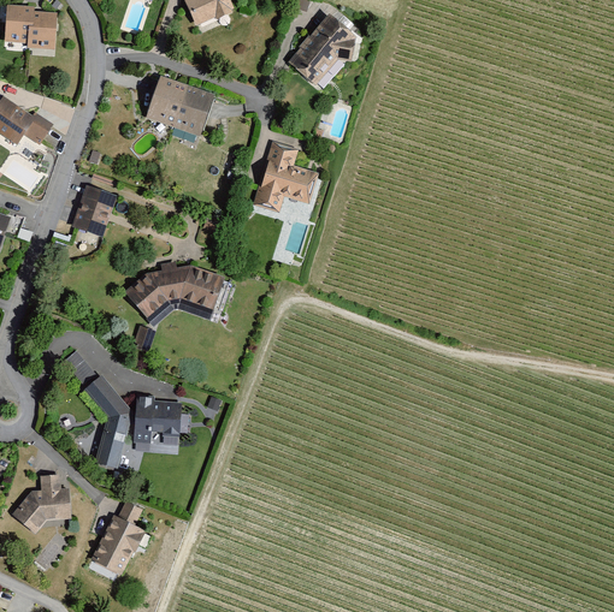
[(184,0),(195,24),(231,9),(226,0),(184,0)]
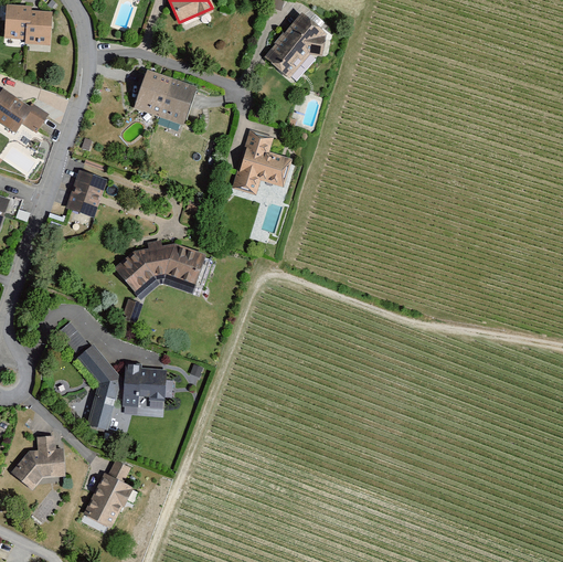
[(7,2),(6,34),(25,35),(25,41),(51,42),(52,9),(30,8),(30,2),(7,2)]
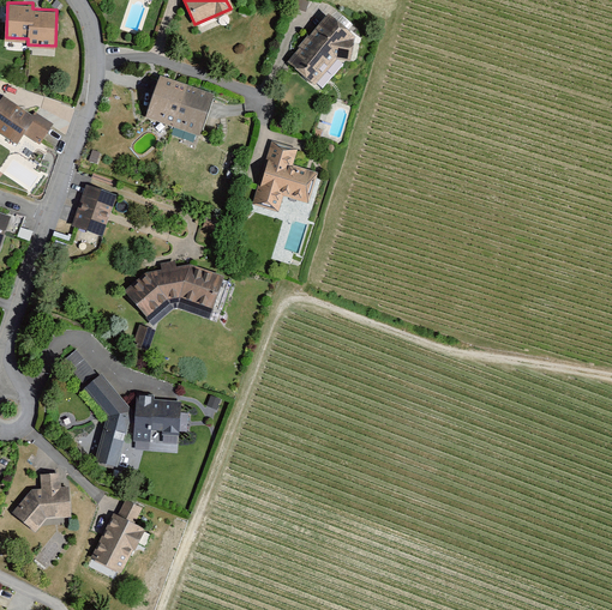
[(325,12),(286,62),(312,86),(335,58),(349,60),(354,36),(325,12)]
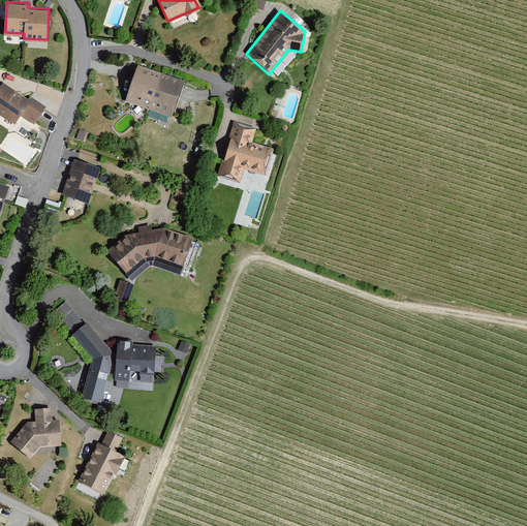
[(136,64),(124,99),(125,100),(171,115),(184,81),(136,64)]
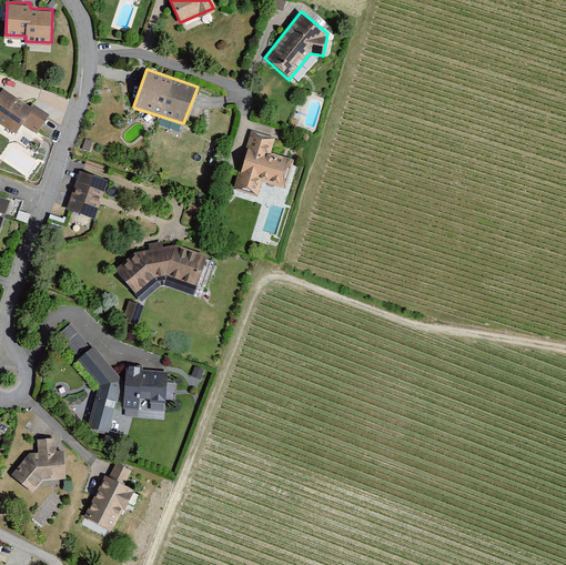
[(2,88),(0,90),(0,120),(14,131),(21,122),(36,133),(50,113),(33,101),(30,107),(2,88)]
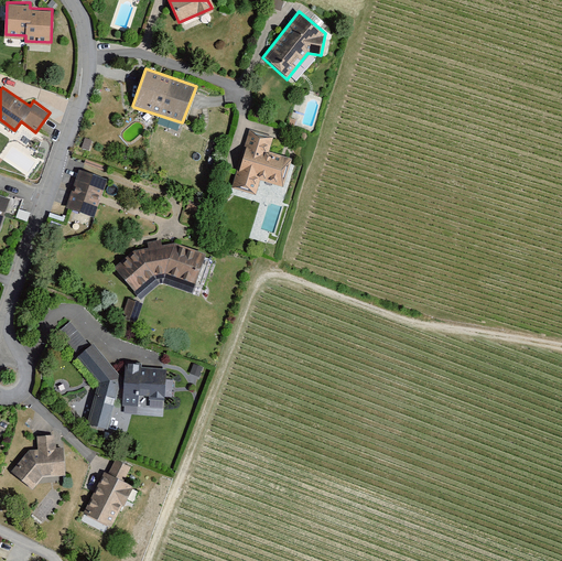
[(274,135),(250,127),(229,186),(254,194),(259,180),(281,187),(291,158),(269,151),(274,135)]
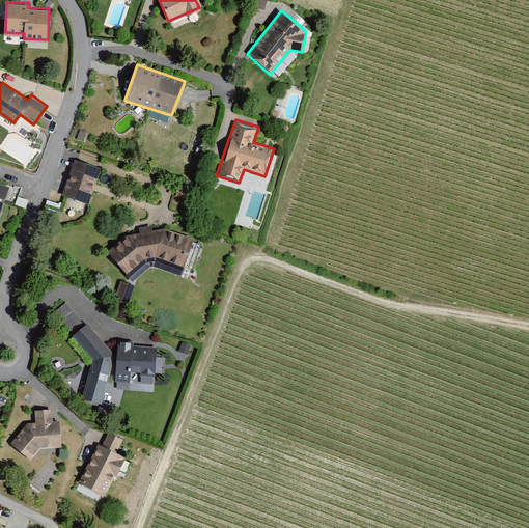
[(73,159),(61,194),(88,203),(100,168),(73,159)]
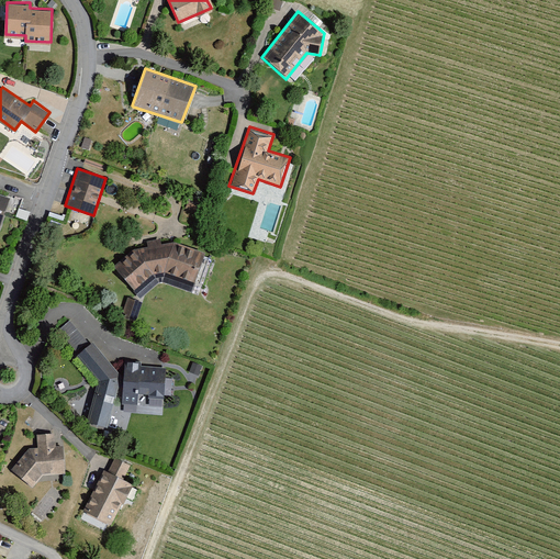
[(0,224),(10,199),(0,196),(0,224)]
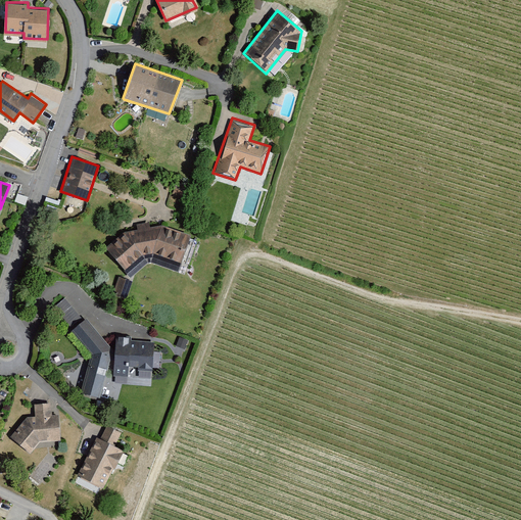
[(175,183),(172,193),(182,196),(186,186),(175,183)]
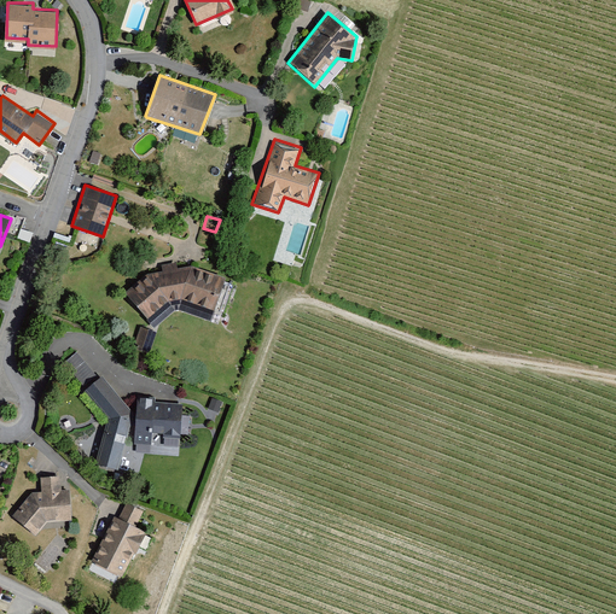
[(125,293),(149,319),(168,303),(179,300),(210,313),(226,279),(191,265),(176,267),(174,261),(162,263),(163,268),(150,272),(125,293)]
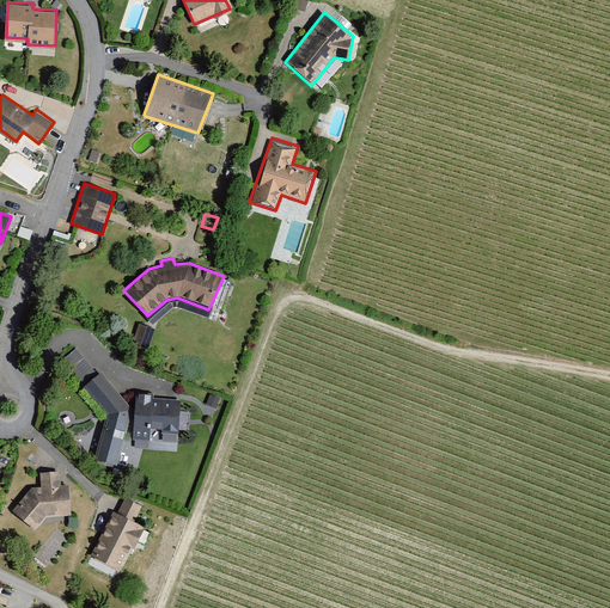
[(156,330),(138,324),(132,342),(148,348),(156,330)]
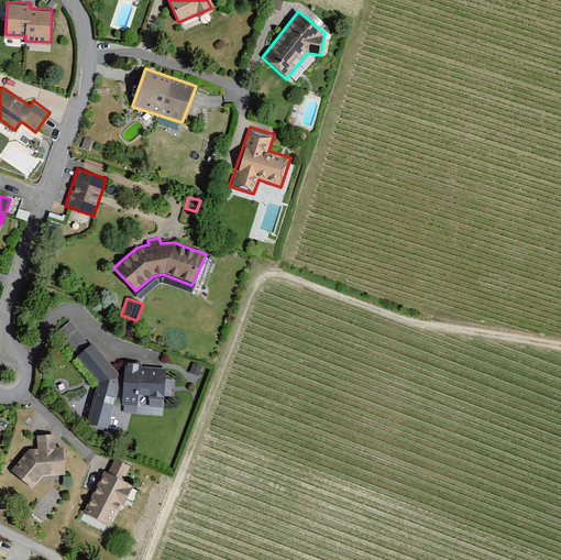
[(78,346),(90,336),(73,317),(62,327),(78,346)]
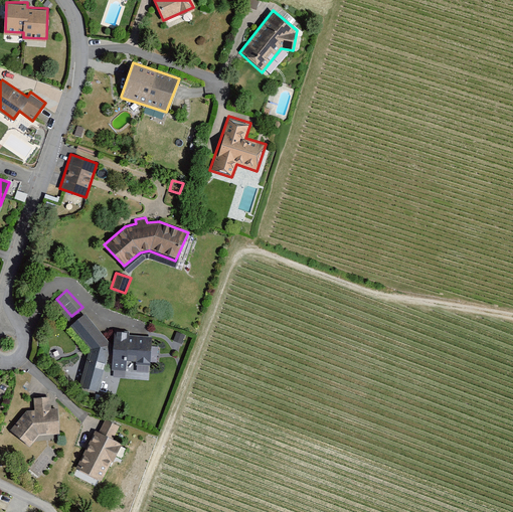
[(90,350),(80,385),(98,391),(110,348),(86,312),(70,326),(90,350)]
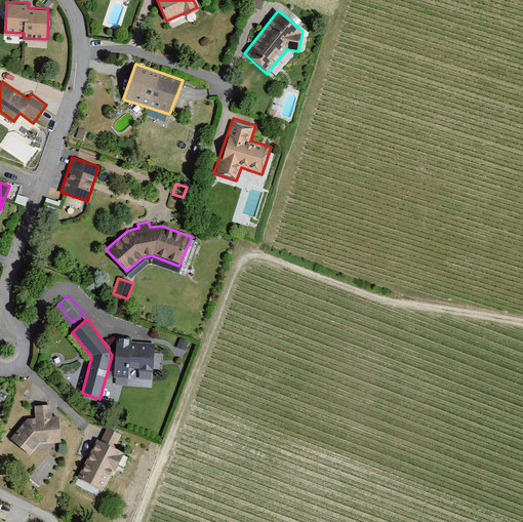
[(129,337),(115,336),(113,375),(127,376),(128,363),(136,363),(137,369),(155,369),(156,344),(129,342),(129,337)]
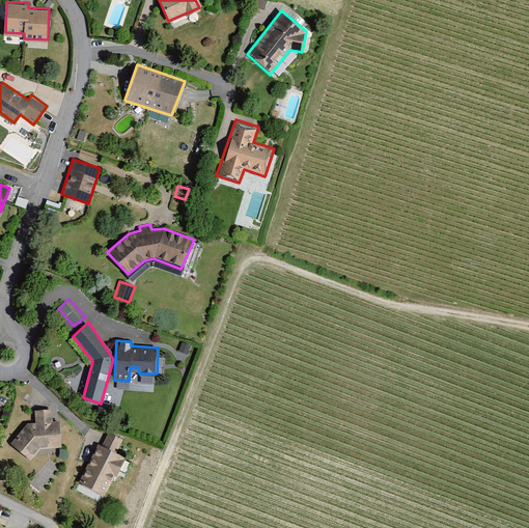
[(26,423),(9,443),(31,461),(40,449),(61,447),(59,422),(53,421),(51,409),(33,410),(34,422),(26,423)]
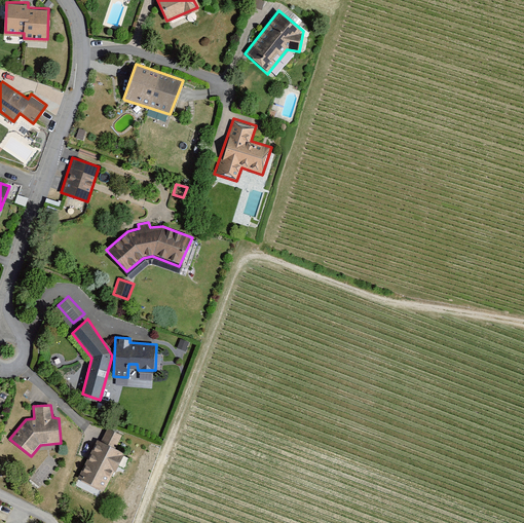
[(94,437),(75,480),(105,493),(123,451),(116,448),(121,436),(107,428),(102,440),(94,437)]
